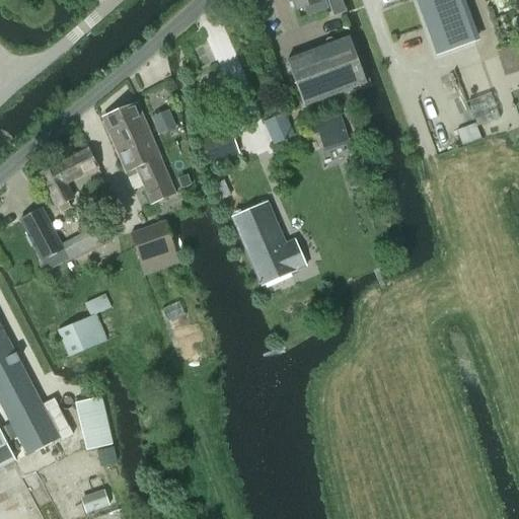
[(292,0),(297,11),(304,8),(307,17),(329,10),(324,0),(292,0)]
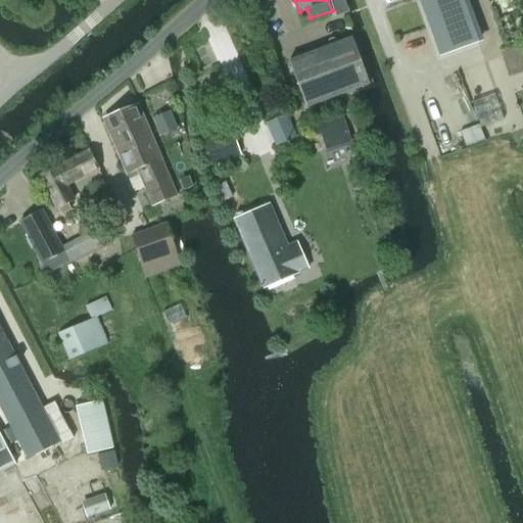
[(463,0),(419,0),(439,58),(479,45),(463,0)]
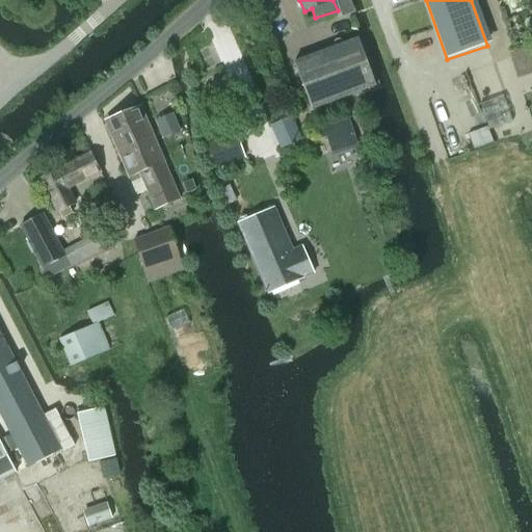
[(311,111),(338,101),(377,86),(360,40),(320,54),(294,63),(311,111)]
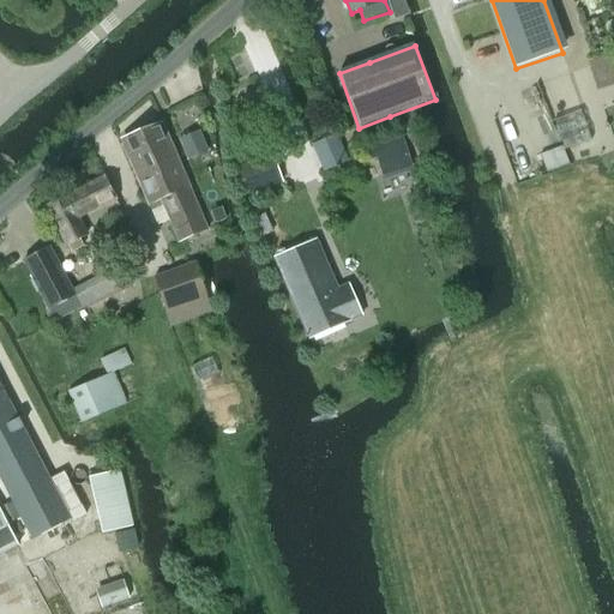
[(613,53),(589,62),(597,89),(613,83),(613,53)]
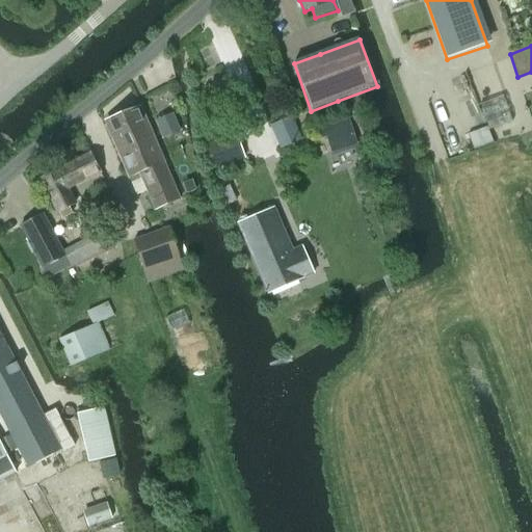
[(141,107),(106,122),(132,183),(141,179),(156,211),(181,200),(141,107)]
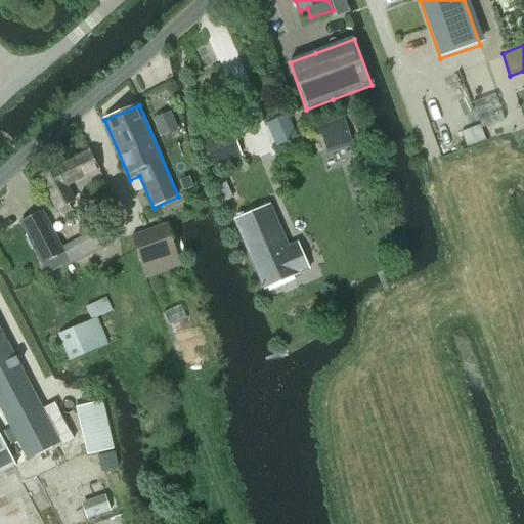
[(175,120),(157,127),(161,136),(178,129),(175,120)]
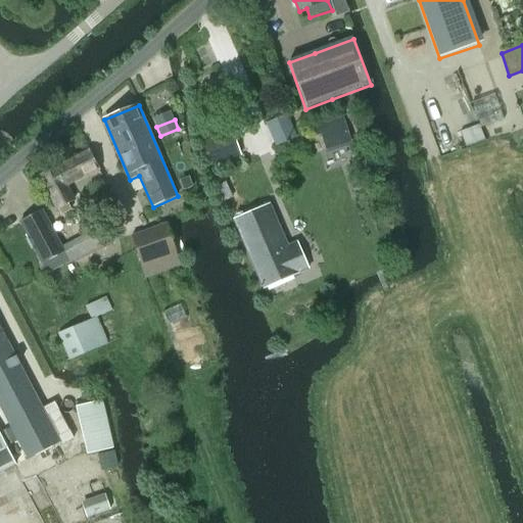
[(479,125),(460,132),(465,147),(484,140),(479,125)]
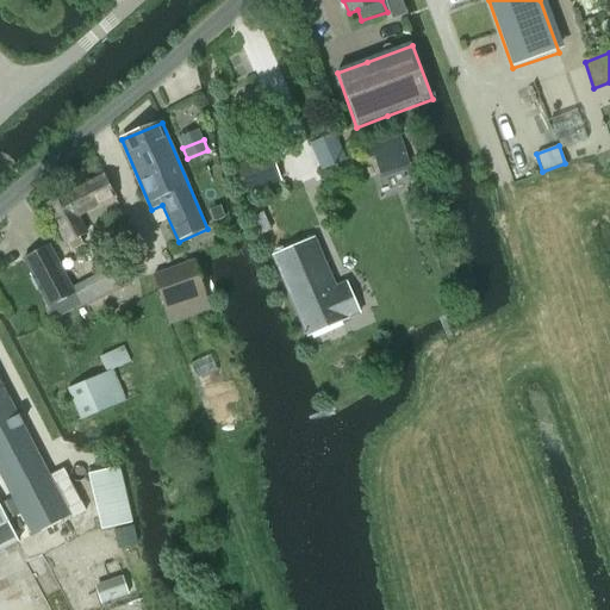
[(246,193),(281,181),(272,153),(235,166),(246,193)]
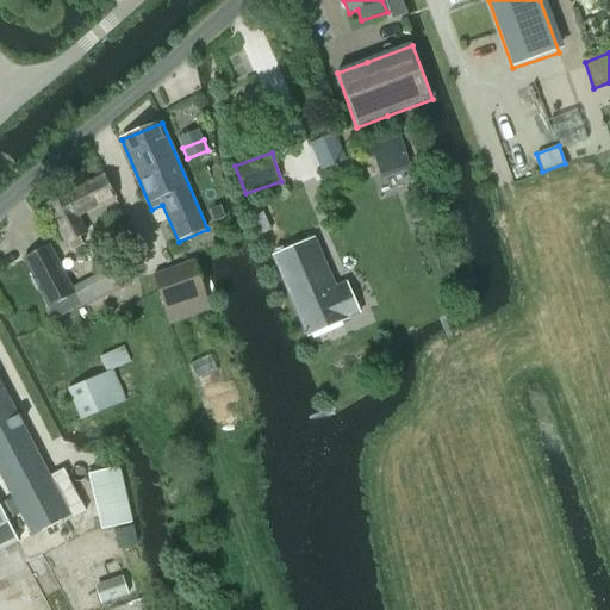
[(66,246),(69,243),(72,249),(82,244),(79,238),(88,234),(79,217),(101,205),(107,217),(122,210),(104,176),(45,206),(66,246)]
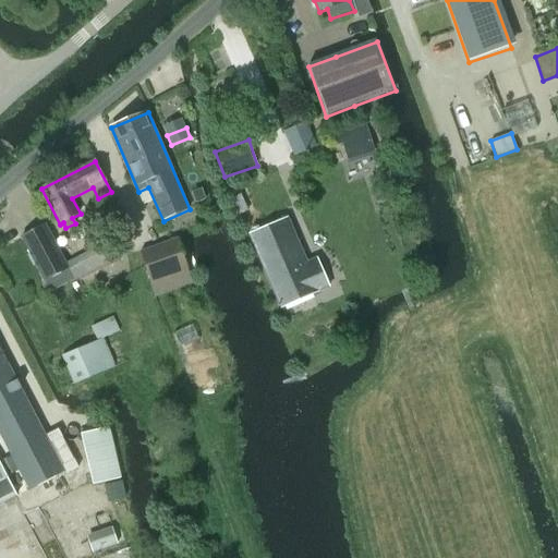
[(288,218),(250,234),(281,306),(319,290),(328,287),(316,258),(306,262),(288,218)]
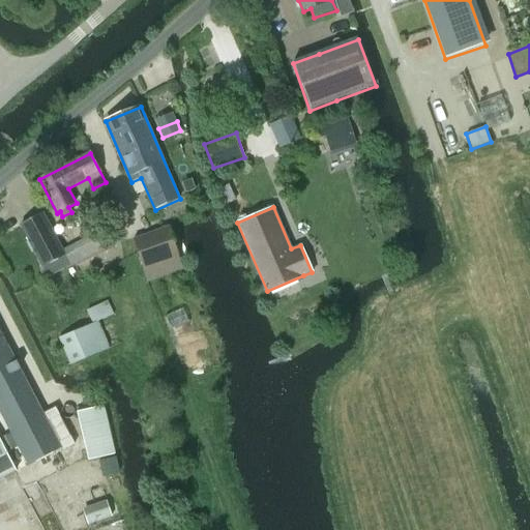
[(43,214),(21,226),(49,277),(120,240),(112,225),(62,251),(43,214)]
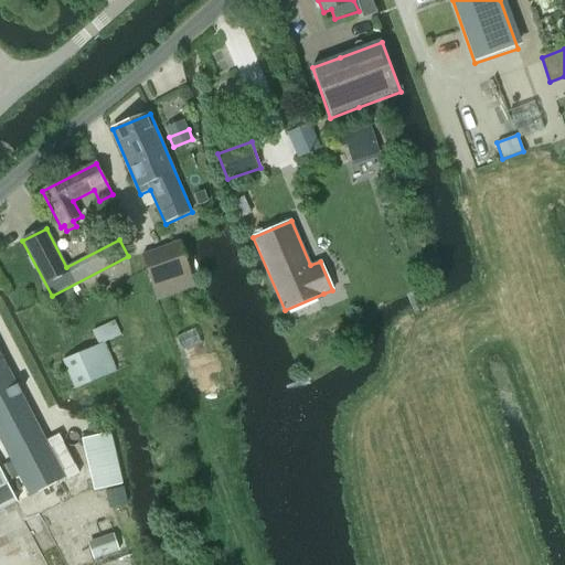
[(158,299),(194,287),(180,242),(144,253),(158,299)]
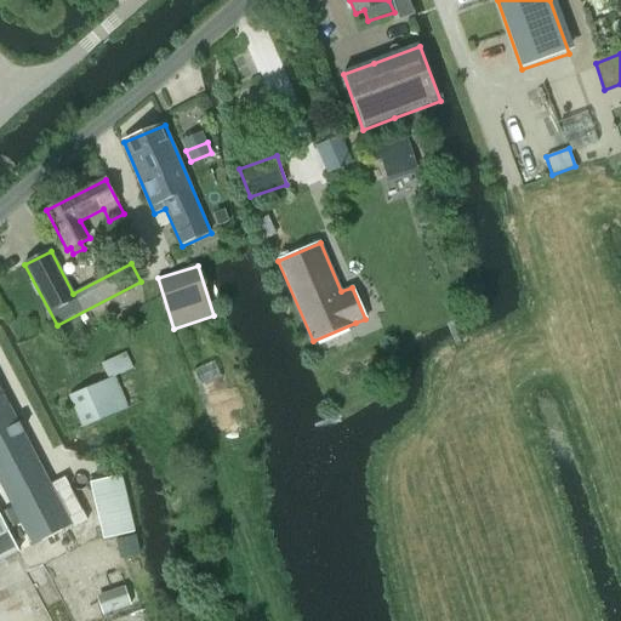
[(108,379),(68,396),(74,411),(81,428),(129,408),(115,376),(129,371),(134,369),(126,353),(102,364),(108,379)]
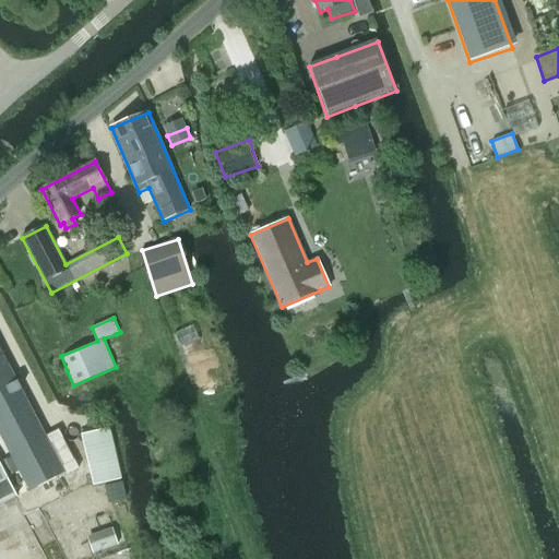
[(0,432),(12,455),(0,462),(0,463),(8,477),(20,471),(30,490),(64,472),(8,364),(9,363),(0,345),(0,432)]
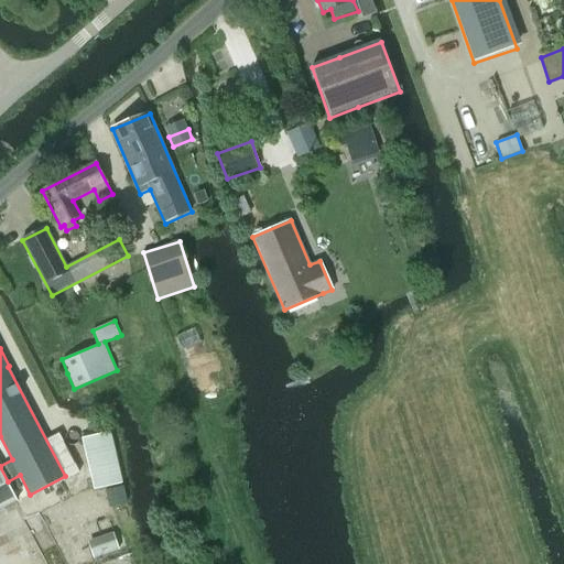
[(82,438),(94,490),(122,484),(110,432),(82,438)]
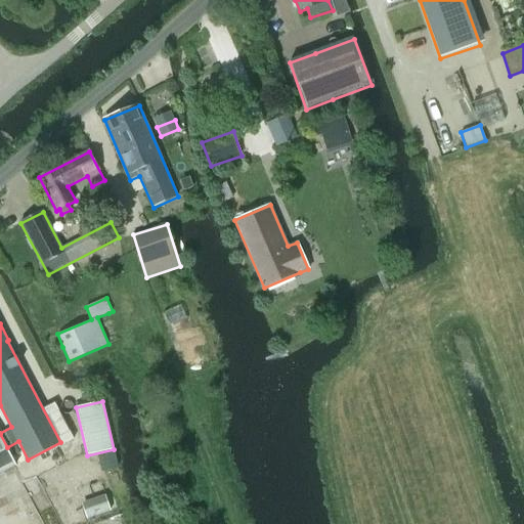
[(0,474),(15,466),(0,435),(0,474)]
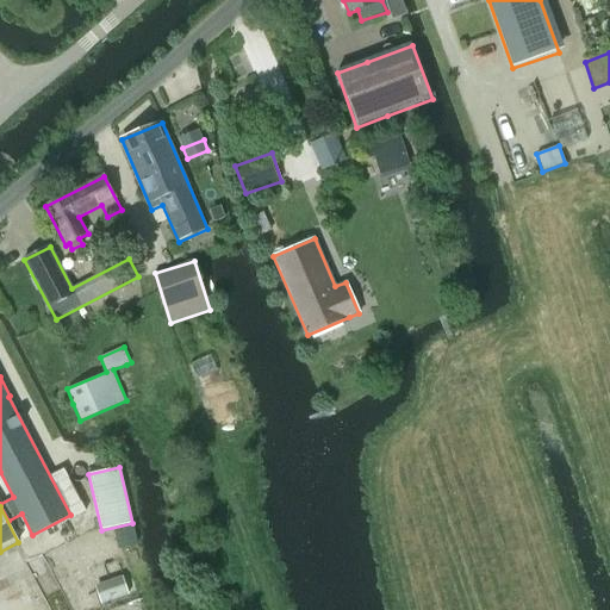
[(134,526),(113,530),(117,548),(138,543),(134,526)]
